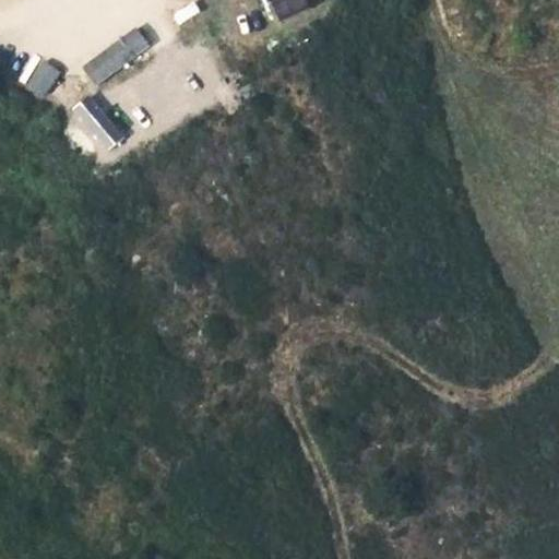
[(194,0),(168,0),(179,22),(200,11),(194,0)]
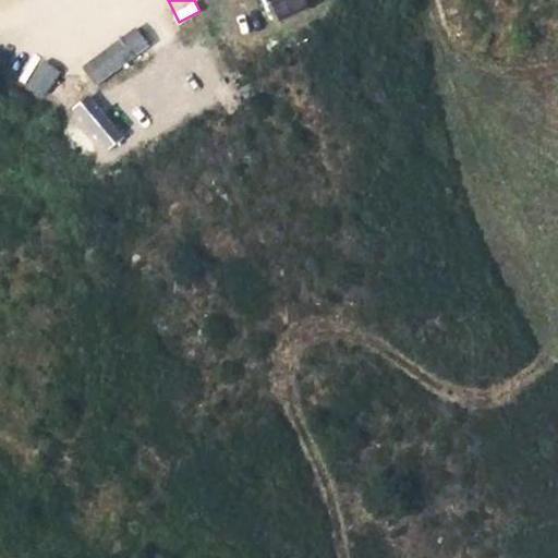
[(268,0),(276,21),(310,9),(305,0),(268,0)]
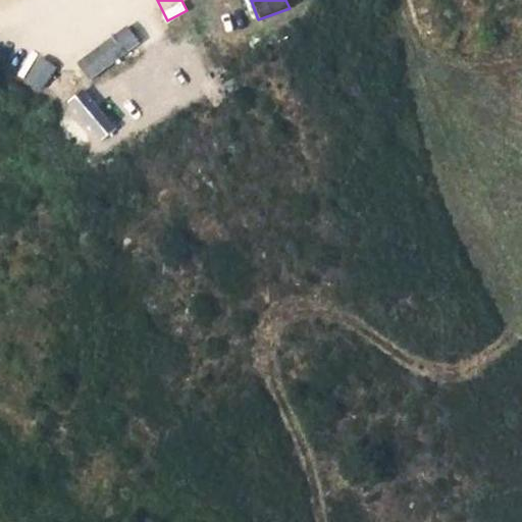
[(80,63),(92,80),(141,44),(128,28),(80,63)]
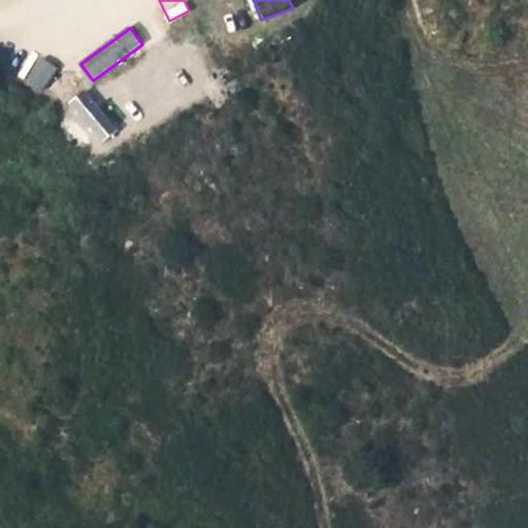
[(29,80),(44,91),(58,69),(43,59),(29,80)]
